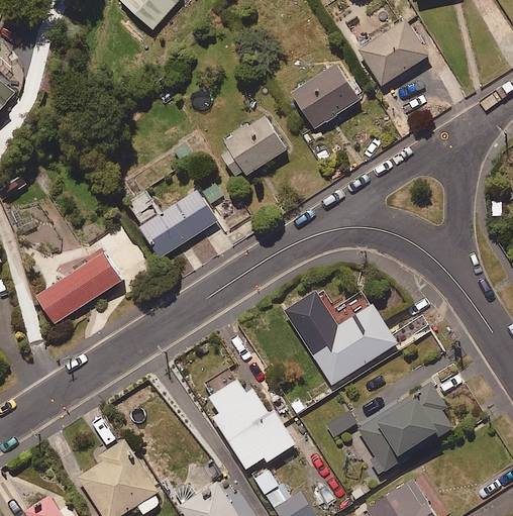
[(117,0),(150,30),(179,0),(117,0)]
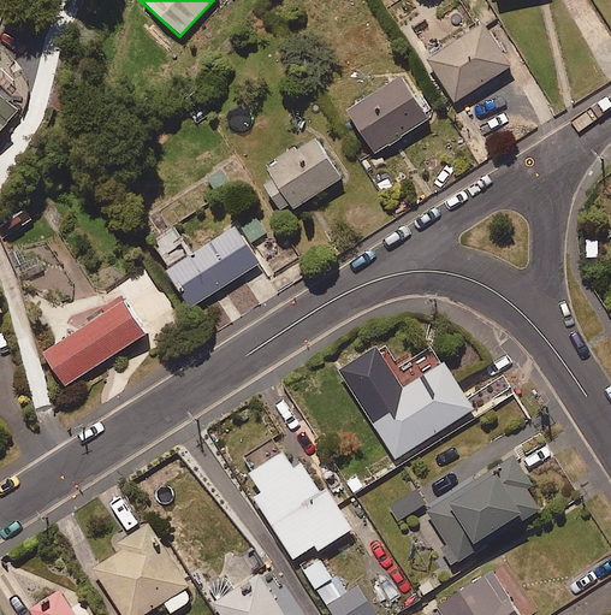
[(511,66),(484,24),(427,60),(455,102),(511,66)]
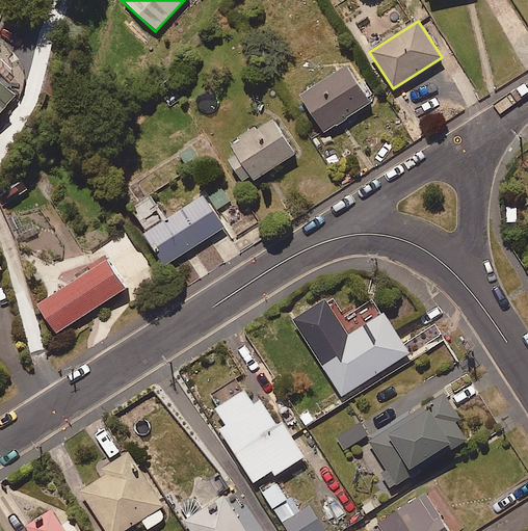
[(370,104),(348,67),(300,96),(323,132),(370,104)]
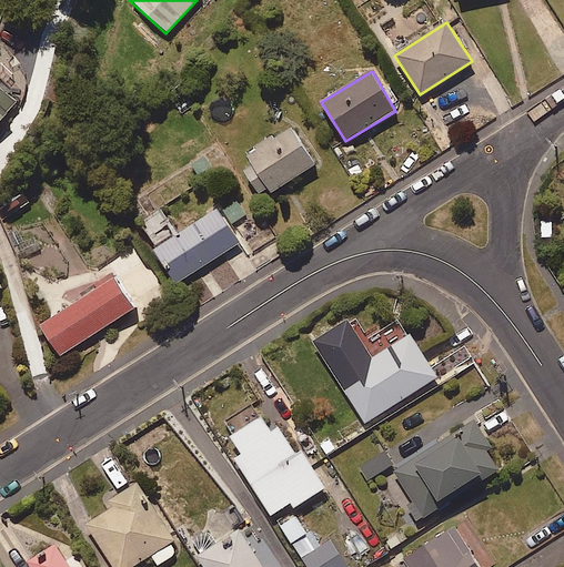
[(0,117),(14,102),(0,88),(0,117)]
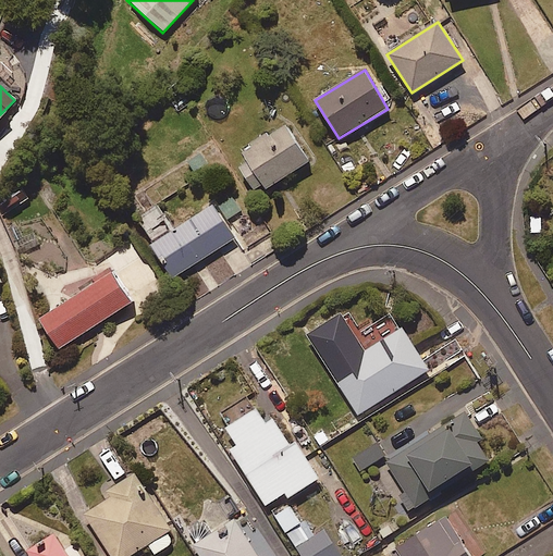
[(309,161),(285,124),(232,158),(256,196),(309,161)]
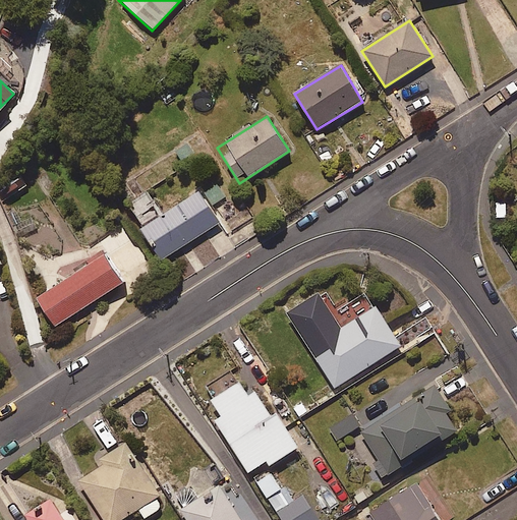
[(163,216),(147,189),(125,203),(161,258),(218,223),(199,193),(163,216)]
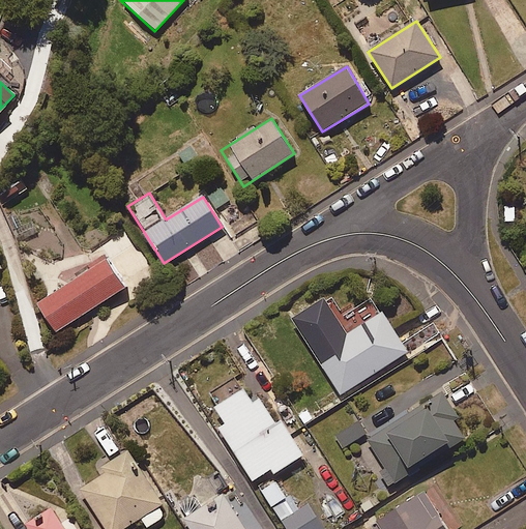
[(124,288),(108,260),(36,303),(54,331),(124,288)]
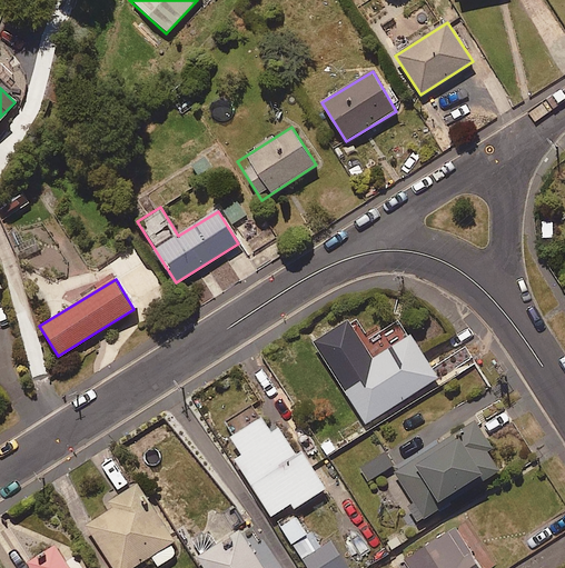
[(437,378),(409,335),(374,358),(367,348),(330,370),(364,424),(437,378)]
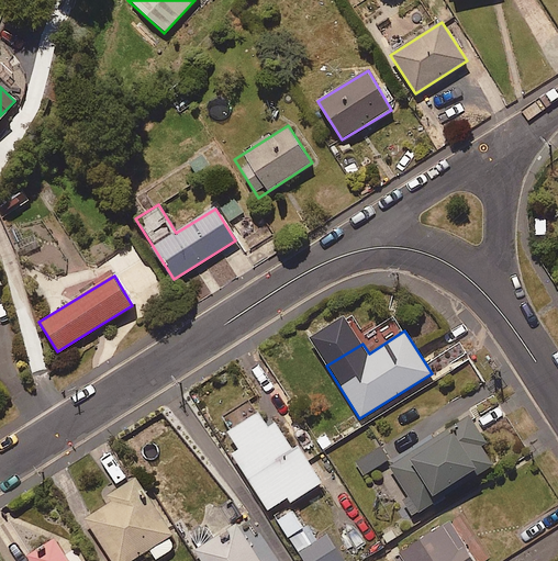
[(296,552),(315,539),(305,525),(301,528),(286,505),(321,482),(297,447),(292,449),(275,424),(268,428),(258,413),(227,434),(238,450),(231,455),(296,552)]
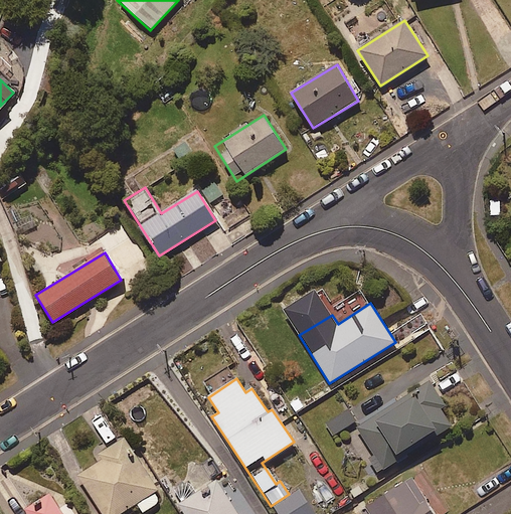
[(456,422),(430,380),(353,425),(379,469),(456,422)]
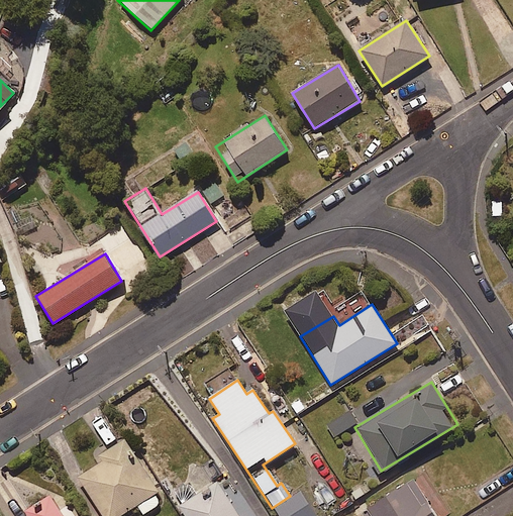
[(355,423),(347,410),(324,424),(332,436),(355,423)]
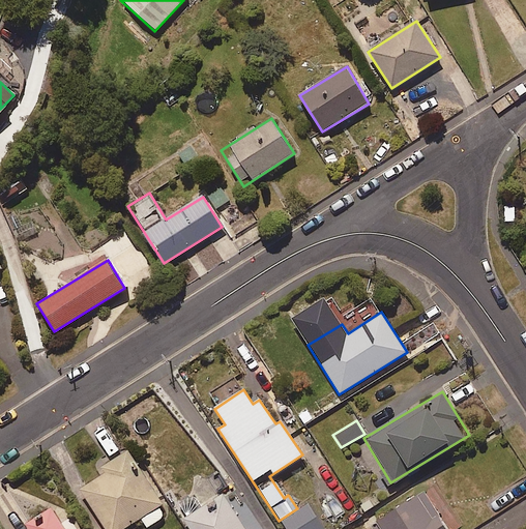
[(159,502),(126,451),(97,471),(100,476),(78,492),(101,528),(121,528),(139,518),(145,527),(161,518),(159,502)]
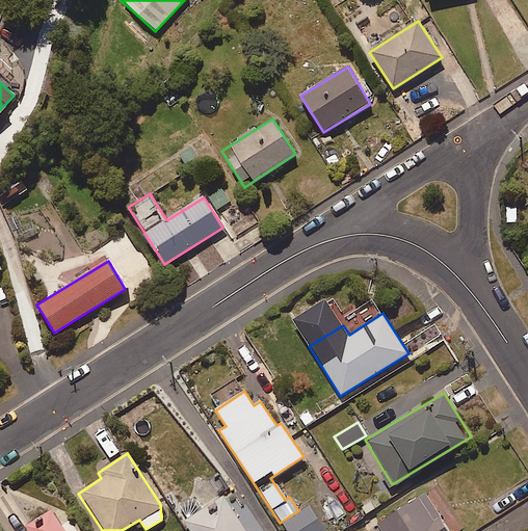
[(448,530),(425,494),(365,530),(448,530)]
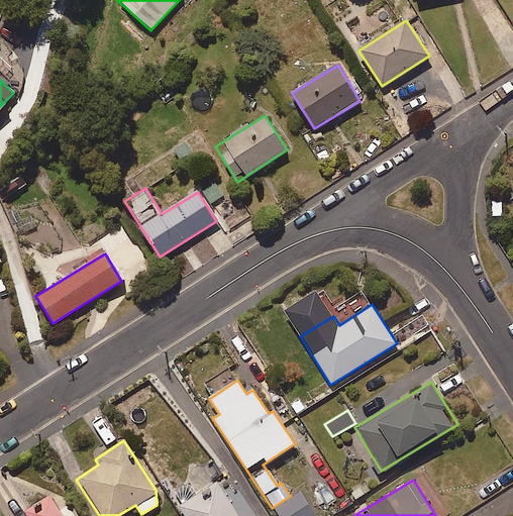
[(286,499),(272,508),(277,515),(314,515),(298,491),(286,499)]
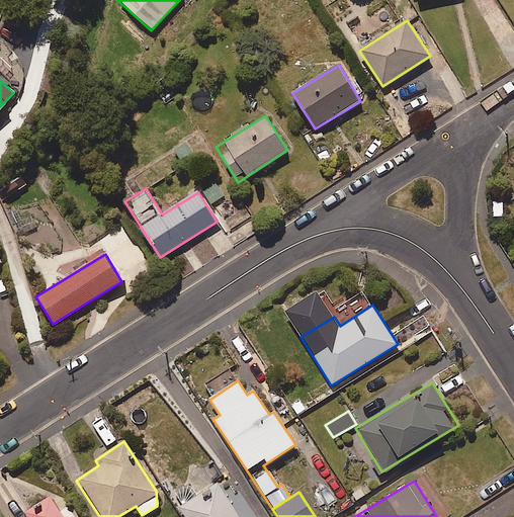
[(65,516),(62,516),(50,498),(25,513),(27,516),(67,516),(65,516)]
